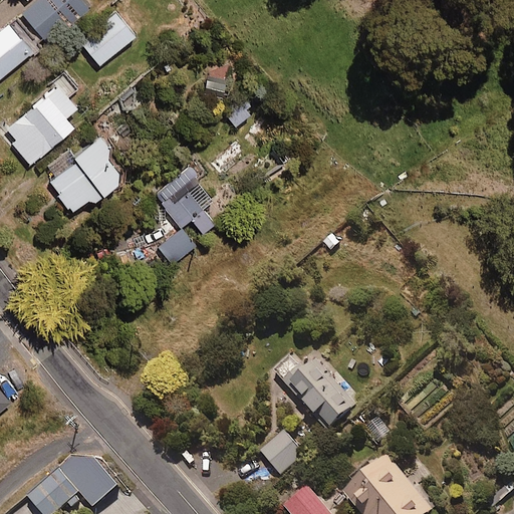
[(45,44),(89,9),(81,0),(36,0),(21,13),(45,44)]
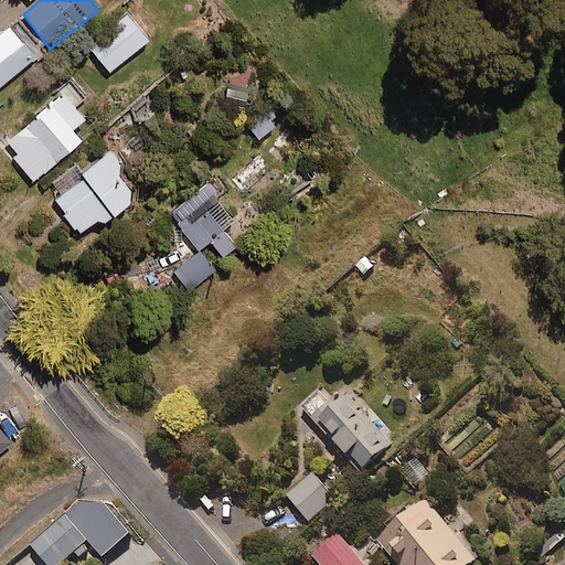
[(110,72),(149,40),(127,13),(88,46),(110,72)]
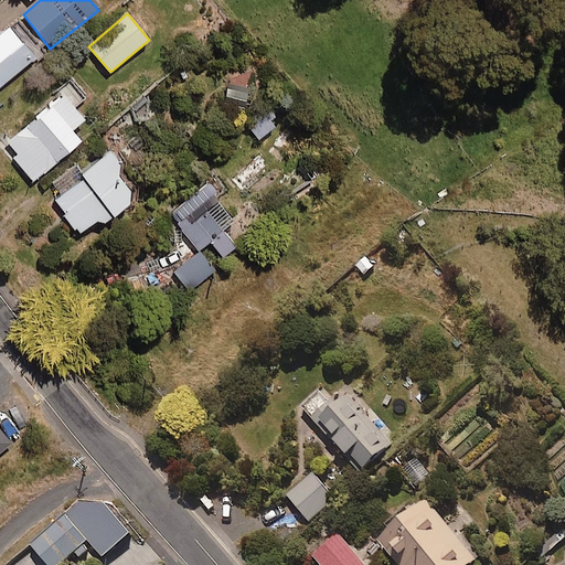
[(0,86),(36,56),(10,25),(0,33),(0,86)]
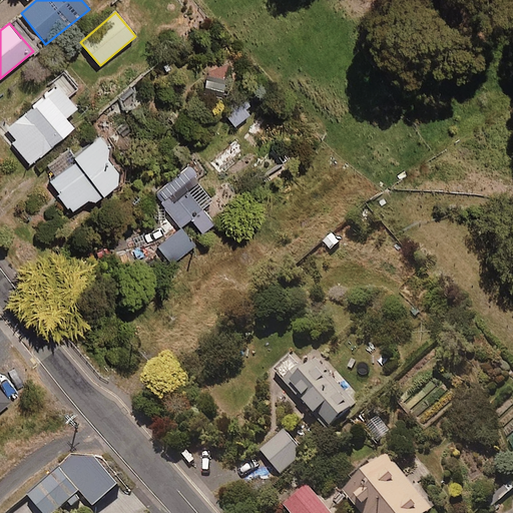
[(66,117),(77,107),(58,85),(2,133),(30,165),(74,127),(66,117)]
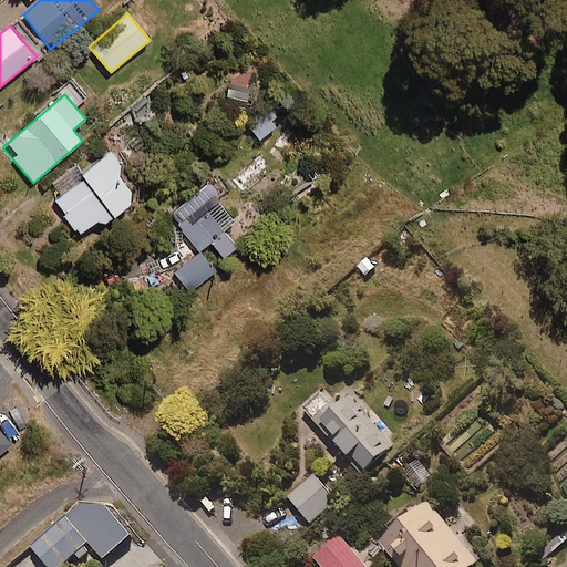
[(276,126),(275,112),(267,104),(245,122),(259,141),(276,126)]
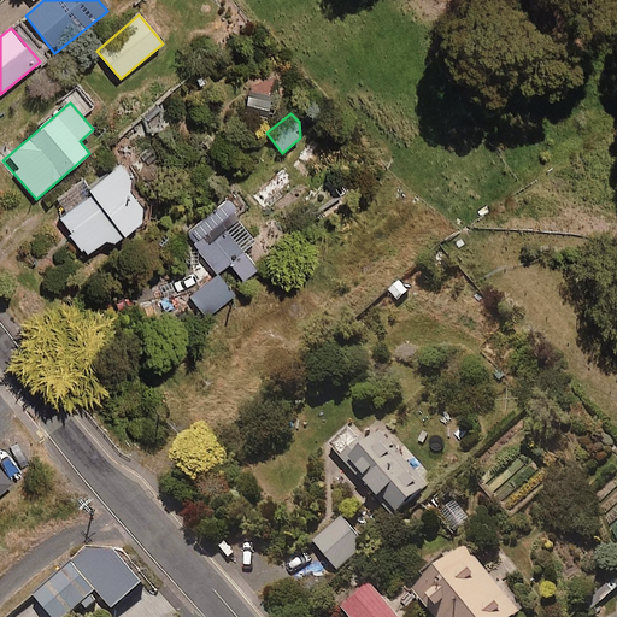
[(122,236),(157,211),(123,163),(88,187),(56,210),(89,259),(122,236)]
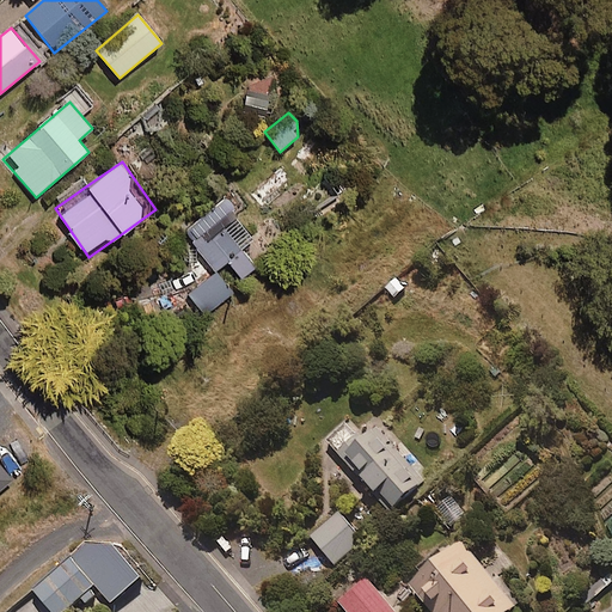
[(242,249),(254,240),(236,216),(195,245),(214,271),(228,261),(242,277),(256,268),(242,249)]
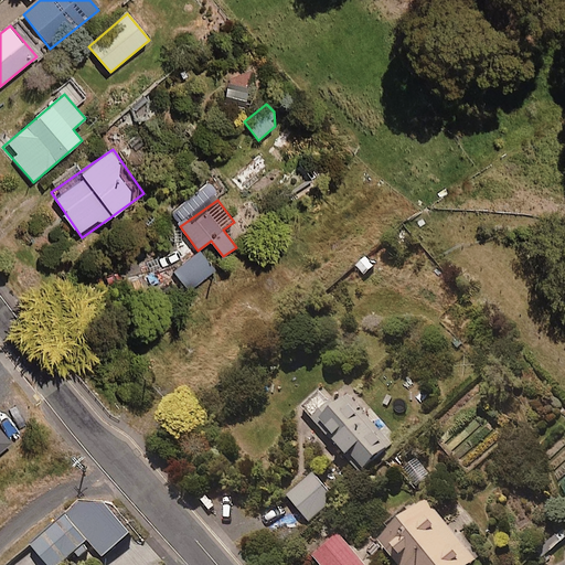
[(189,290),(215,269),(201,251),(174,270),(189,290)]
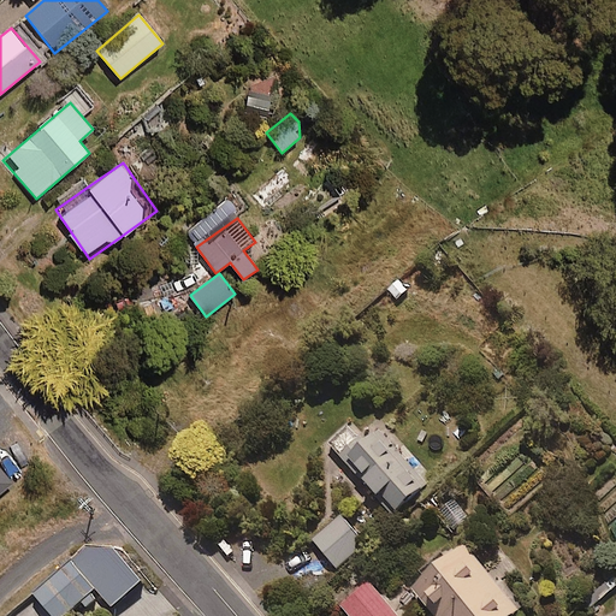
[(384,436),(372,445),(354,425),(330,446),(395,521),(431,489),(384,436)]
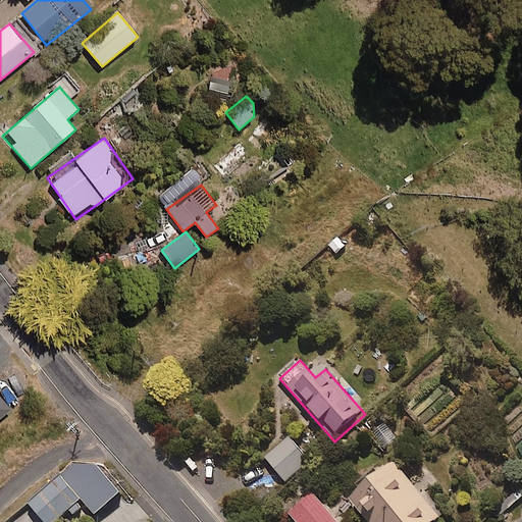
[(0,417),(11,409),(0,396),(0,417)]
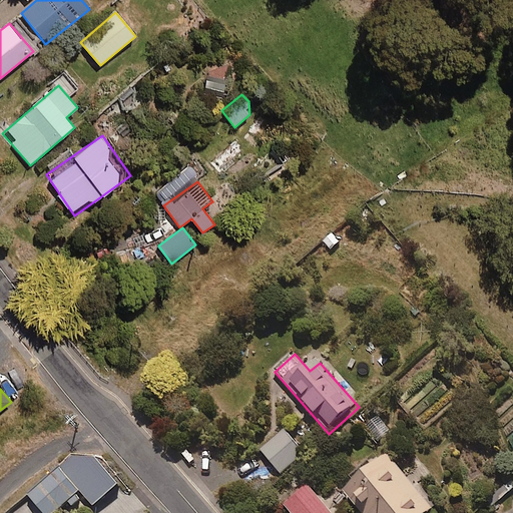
[(283,476),(306,456),(284,431),(261,451),(283,476)]
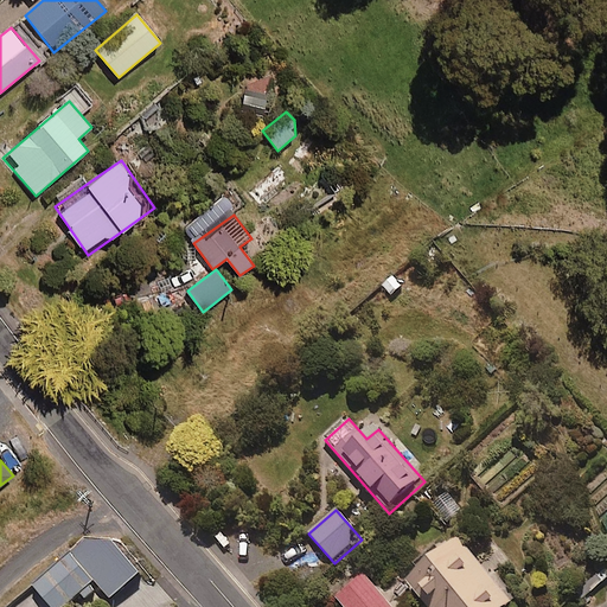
[(142,579),(115,544),(85,547),(36,587),(51,606),(70,606),(100,585),(113,601),(142,579)]
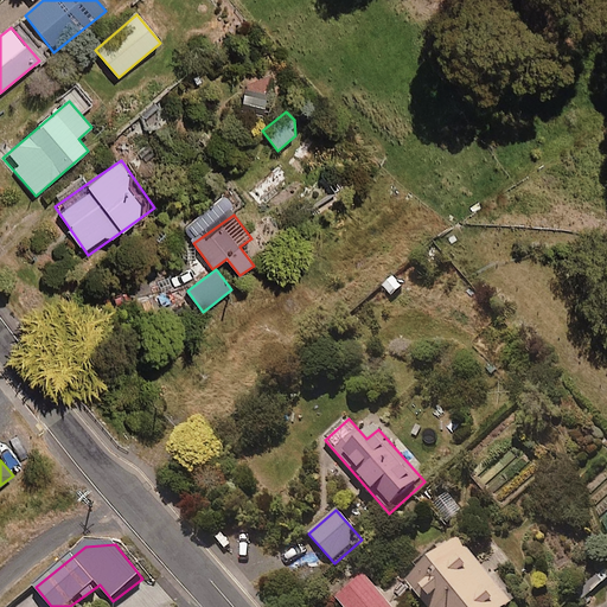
[(427,606),(513,606),(464,544),(411,587),(427,606)]
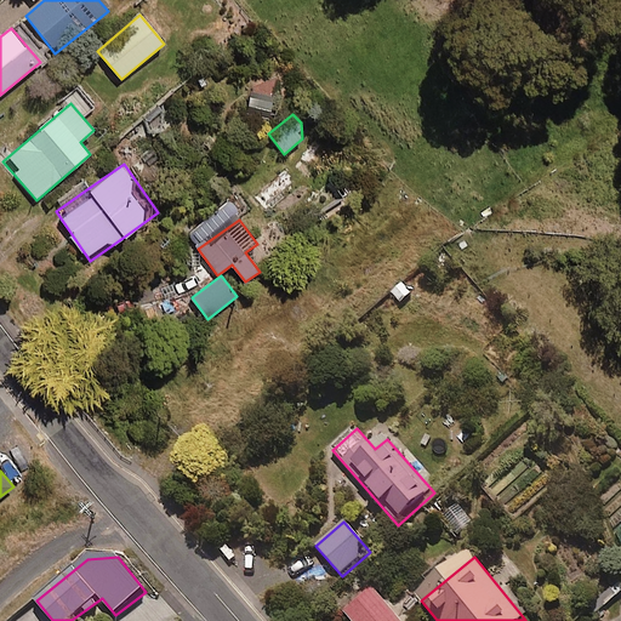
[(349,620),(400,620),(374,591),(346,615),(349,620)]
